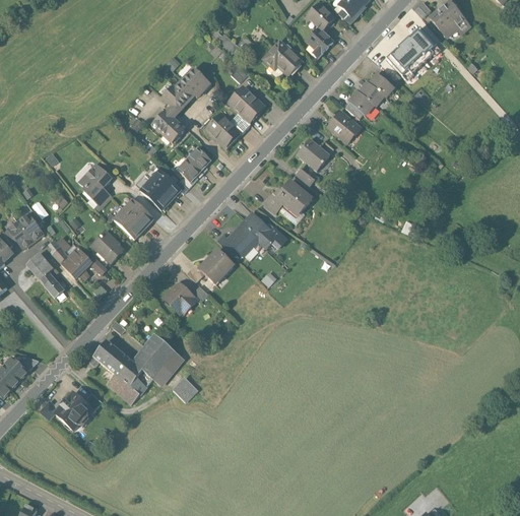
[(341,0),(338,4),(343,8),(339,12),(349,22),(361,11),(359,10),(368,0),(341,0)]
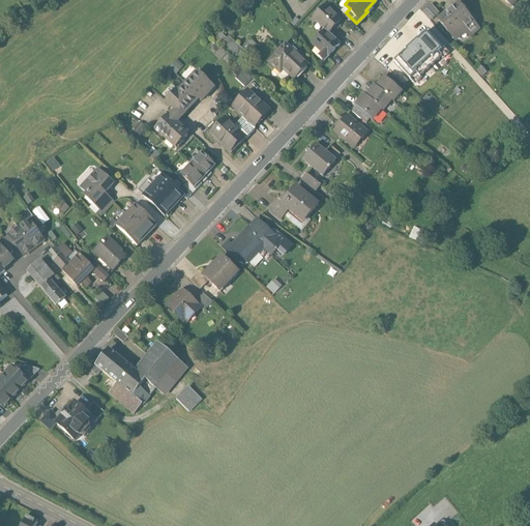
[(459,0),(438,17),(453,35),(465,26),(470,33),(479,26),(459,0)]
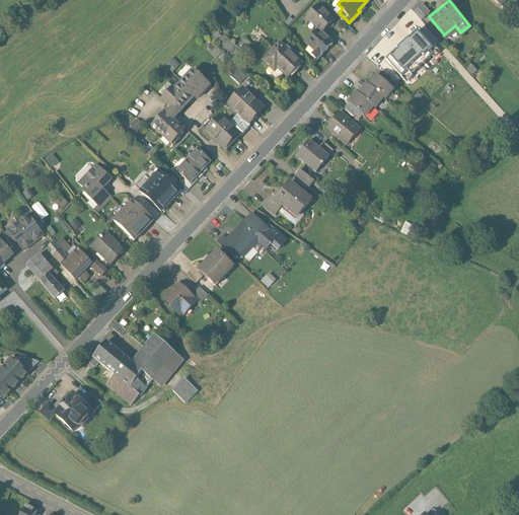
[(414,9),(421,17),(430,9),(423,1),(414,9)]
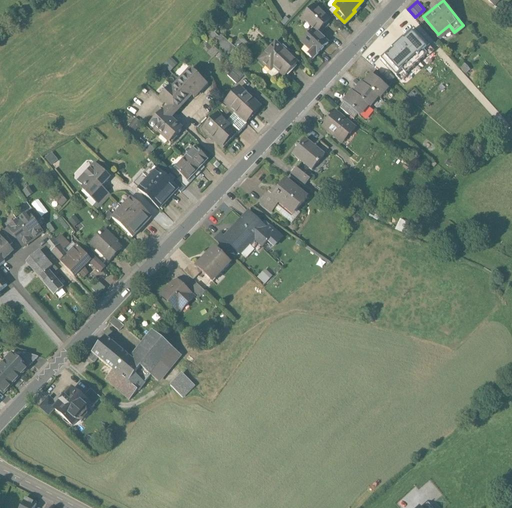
[(301,16),(313,27),(302,39),(311,48),(308,52),(312,56),(328,39),(317,30),(329,17),(314,2),(301,16)]
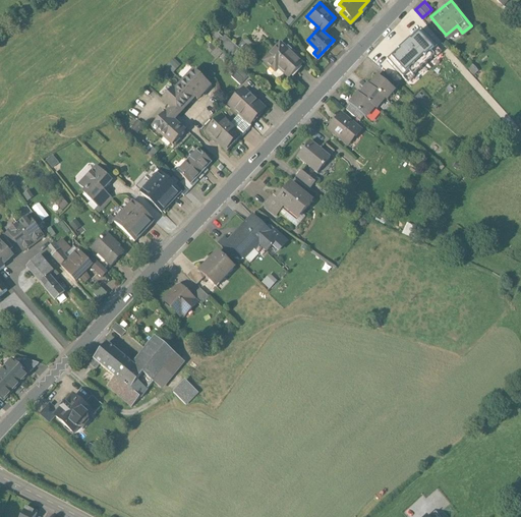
[(440,45),(418,25),(387,59),(407,78),(440,45)]
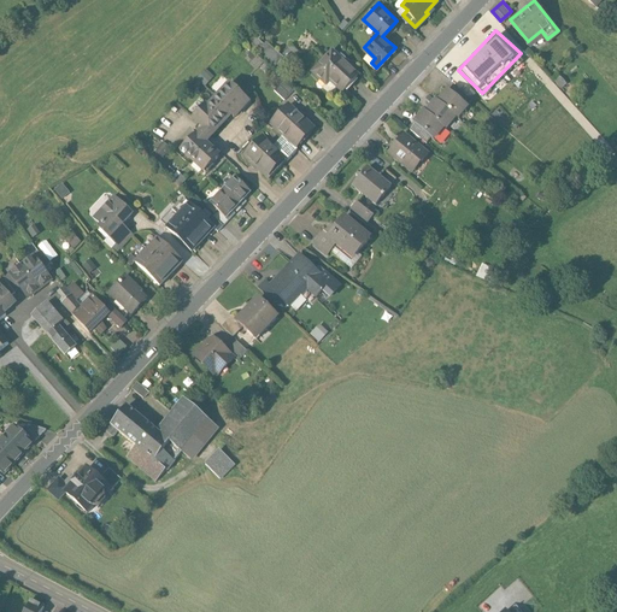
[(358,71),(333,46),(311,68),(321,77),(325,72),(341,88),(358,71)]
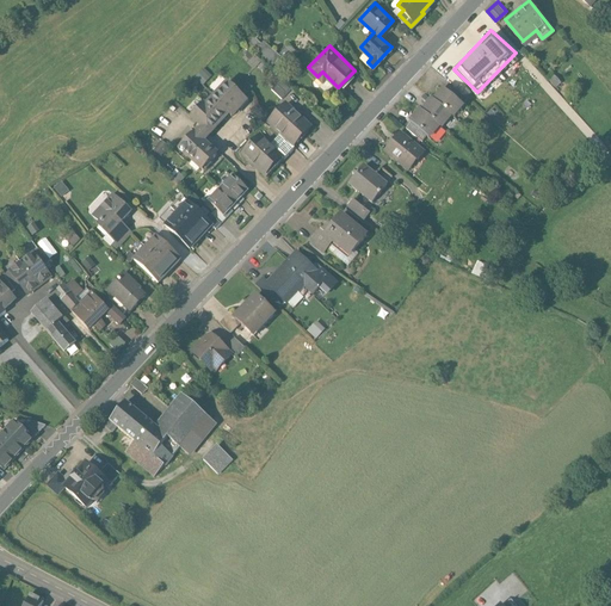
[(266,81),(282,94),(290,85),(275,72),(266,81)]
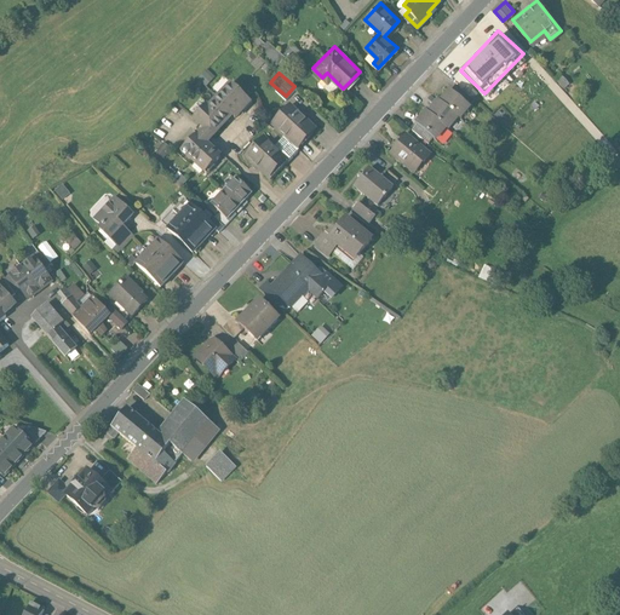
[(251,98),(231,80),(208,105),(205,102),(194,115),(206,126),(199,133),(206,141),(231,111),(235,115),(251,98)]
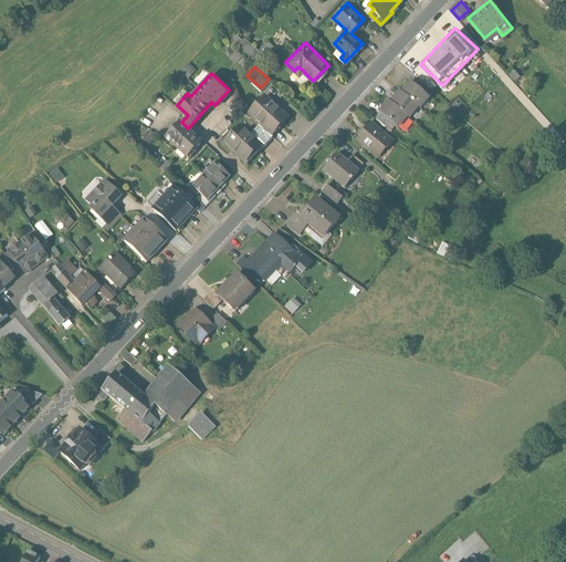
[(416,74),(411,80),(429,94),(433,89),(416,74)]
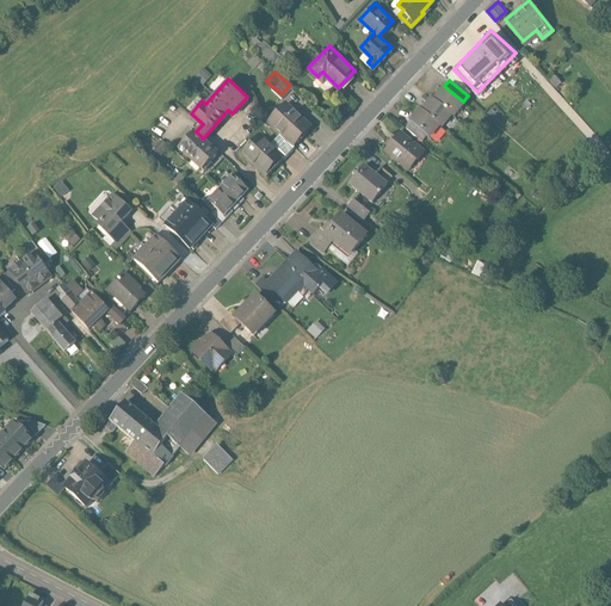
[(463,101),(444,86),(434,98),(451,112),(452,113),(463,101)]
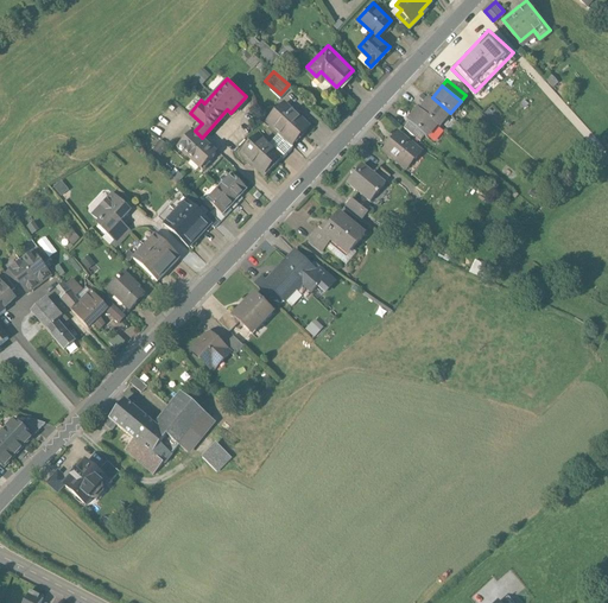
[(432,97),(430,96),(420,108),(437,122),(438,125),(449,112),(432,97)]
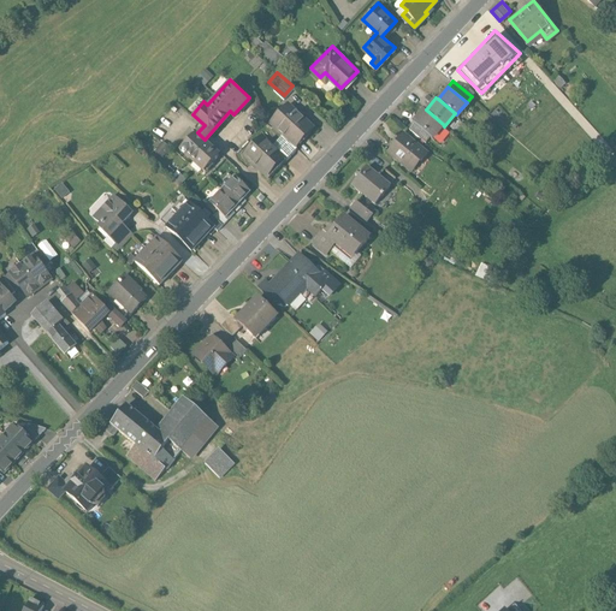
[(289,101),(270,120),(273,123),(295,143),(313,124),(289,101)]
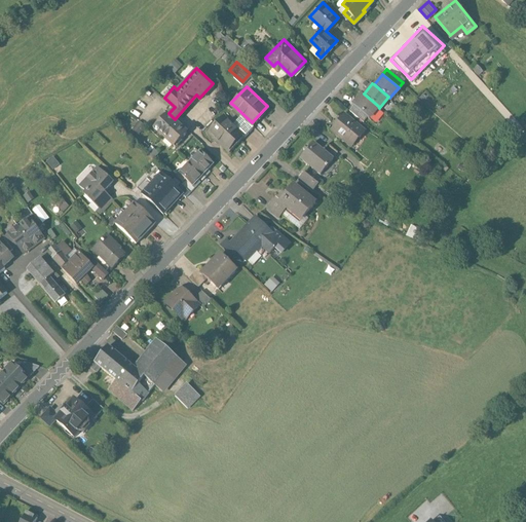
[(364,94),(362,91),(352,103),(353,103),(368,114),(370,116),(378,106),(364,94)]
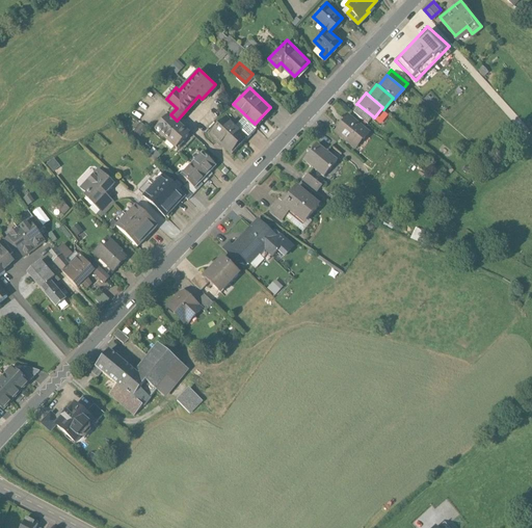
[(372,115),(357,104),(353,109),(368,121),(372,115)]
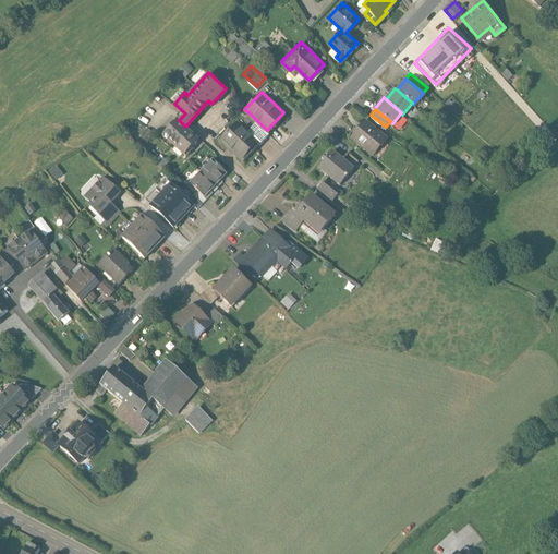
[(267,130),(247,111),(246,113),(245,112),(238,120),(259,141),(268,132),(267,130)]
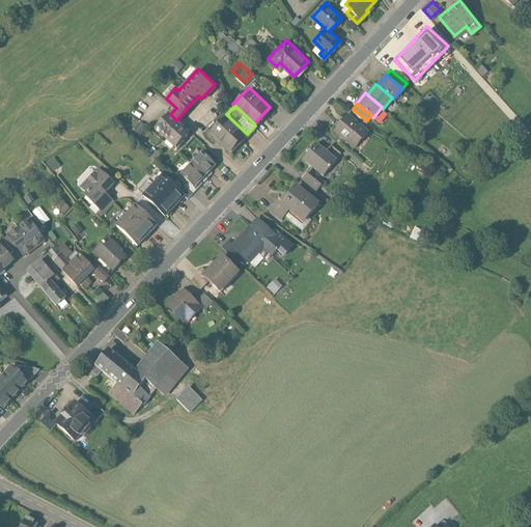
[(175,145),(188,132),(176,120),(170,114),(168,112),(156,126),(175,145)]
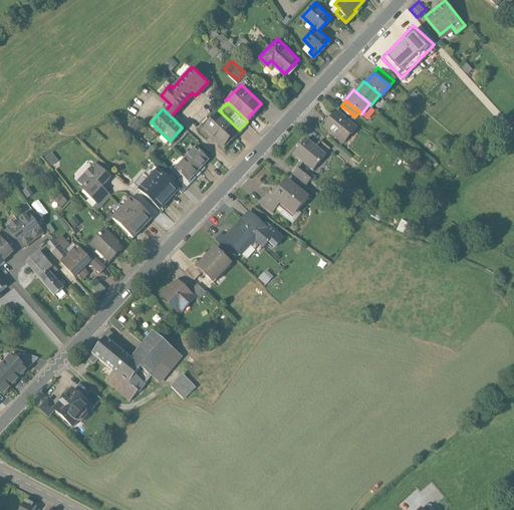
[(351,133),(356,125),(337,109),(329,118),(329,117),(323,124),(341,140),(348,131),(351,133)]
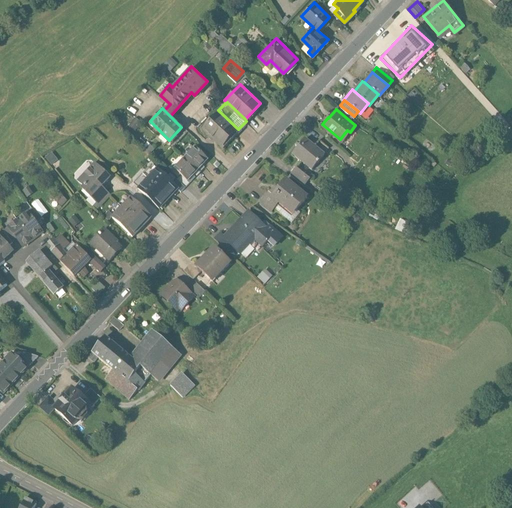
[(238,129),(218,110),(202,126),(223,145),(238,129)]
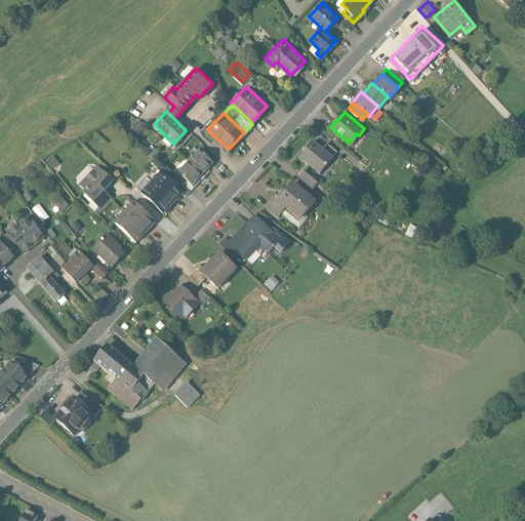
[(320,171),(332,155),(313,138),(308,145),(307,144),(303,148),(304,149),(299,154),(320,171)]
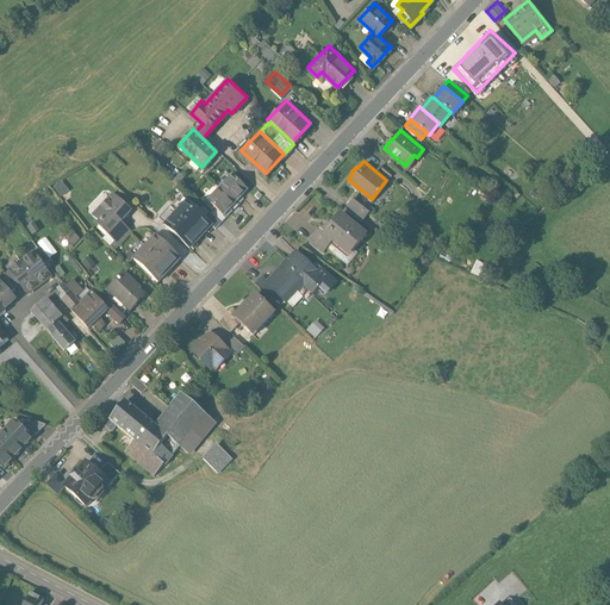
[(232,172),(219,186),(237,201),(243,195),(241,192),(247,186),(232,172)]
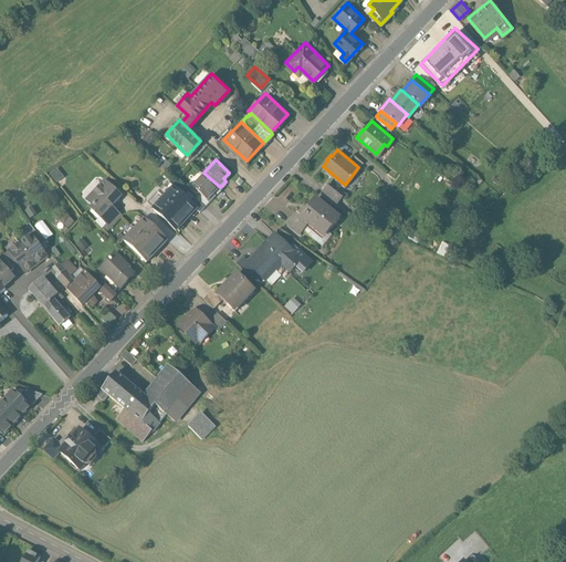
[(203,173),(192,184),(209,199),(220,187),(203,173)]
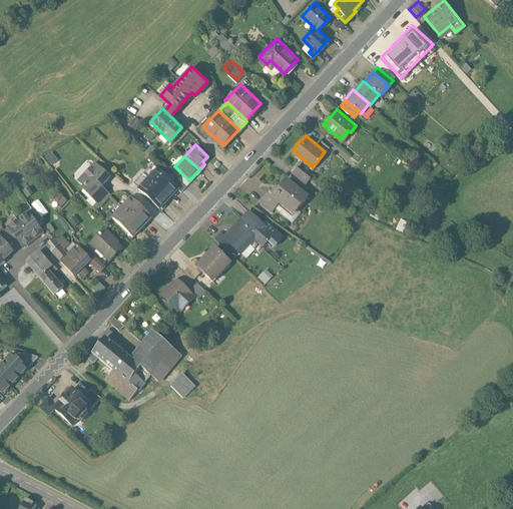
[(100,202),(110,192),(101,184),(109,175),(95,161),(78,178),(92,191),(90,193),(100,202)]
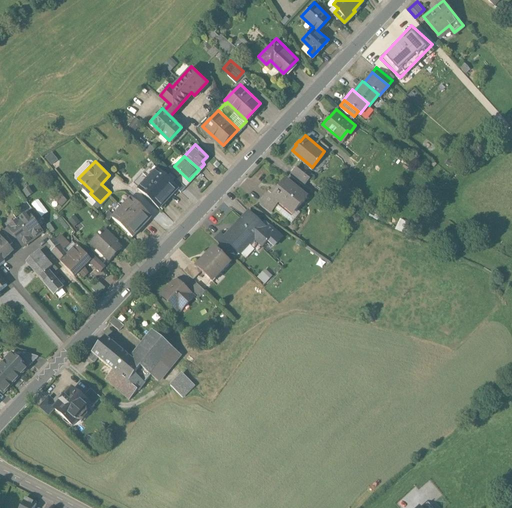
[(177,185),(156,165),(137,184),(158,205),(177,185)]
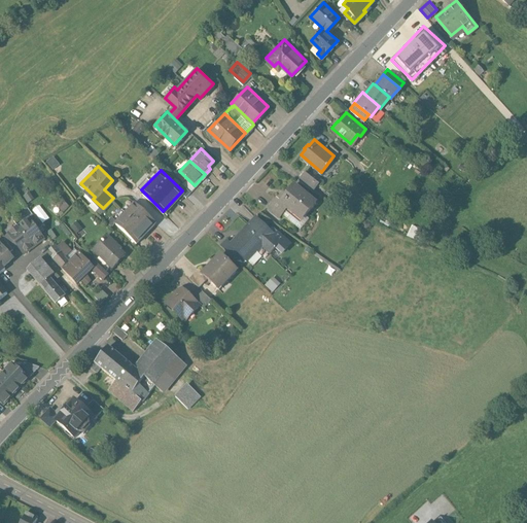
[(311,187),(317,180),(305,170),(299,177),(311,187)]
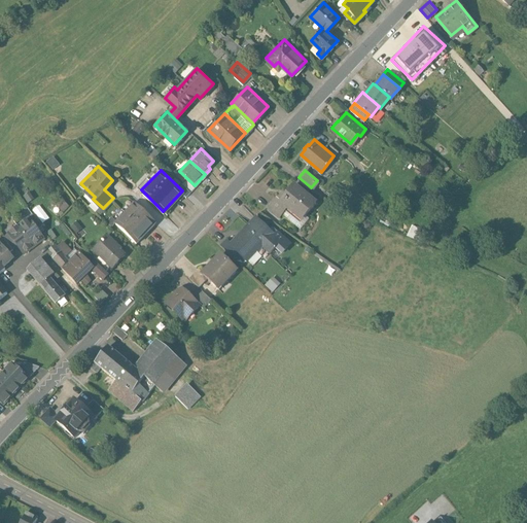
[(305,212),(315,199),(293,181),(280,198),(287,204),(300,214),(303,210),(305,212)]
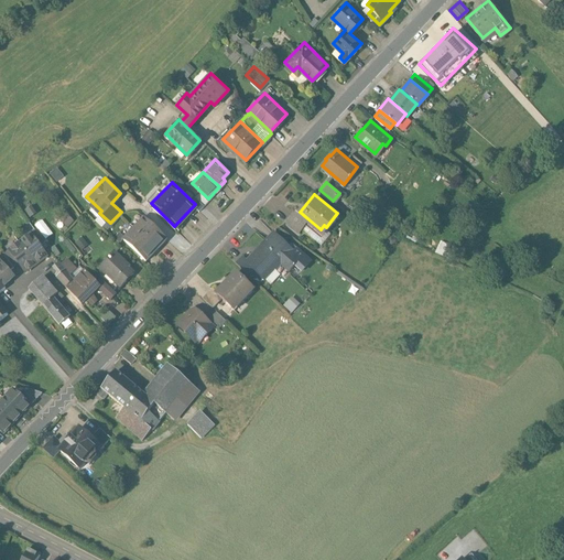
[(302,225),(307,218),(300,212),(296,208),(286,221),(299,229),(302,225)]
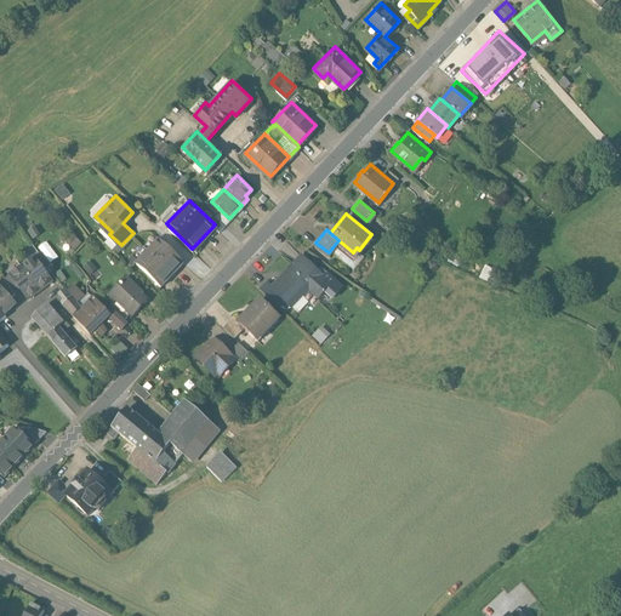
[(183,260),(158,235),(136,260),(160,284),(183,260)]
